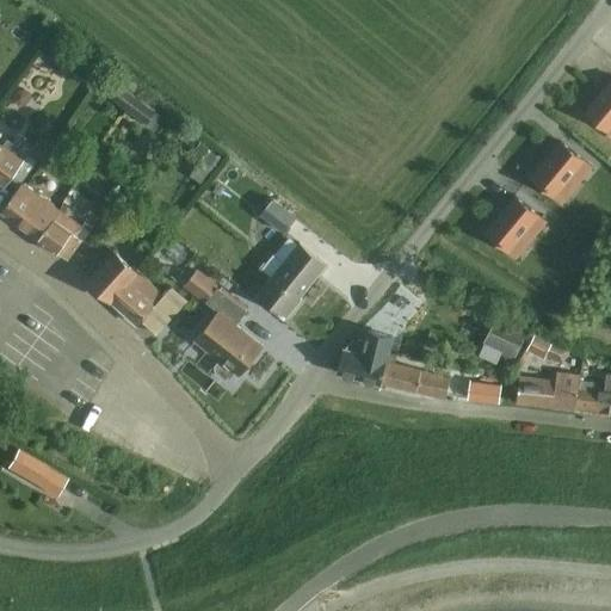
[(68,44),(59,60),(79,71),(87,55),(68,44)]
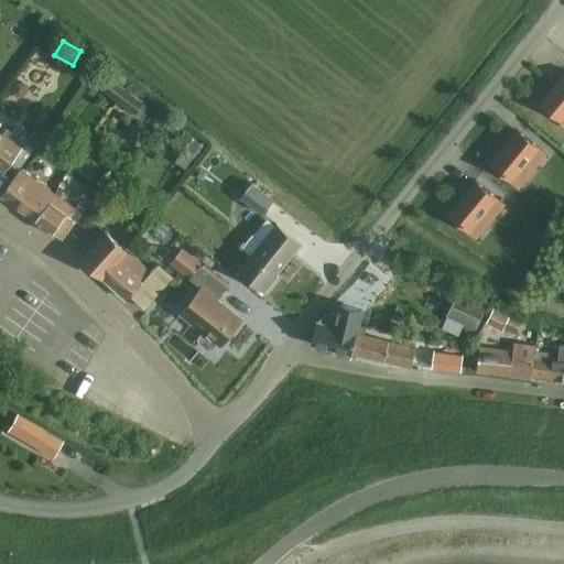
[(562,121),(563,118),(563,73),(540,102),(562,121)]
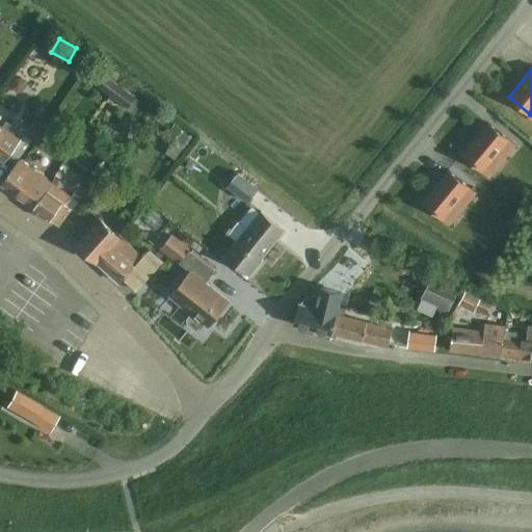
[(38,71),(25,87),(38,98),(52,82),(38,71)]
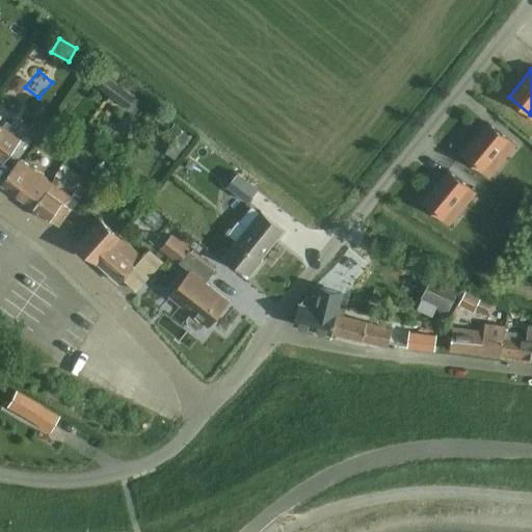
[(104,77),(97,87),(112,99),(121,89),(104,77)]
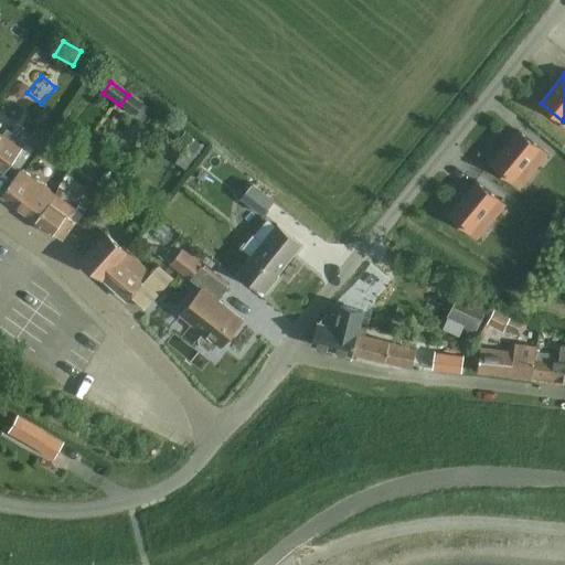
[(145,107),(128,95),(119,105),(137,118),(145,107)]
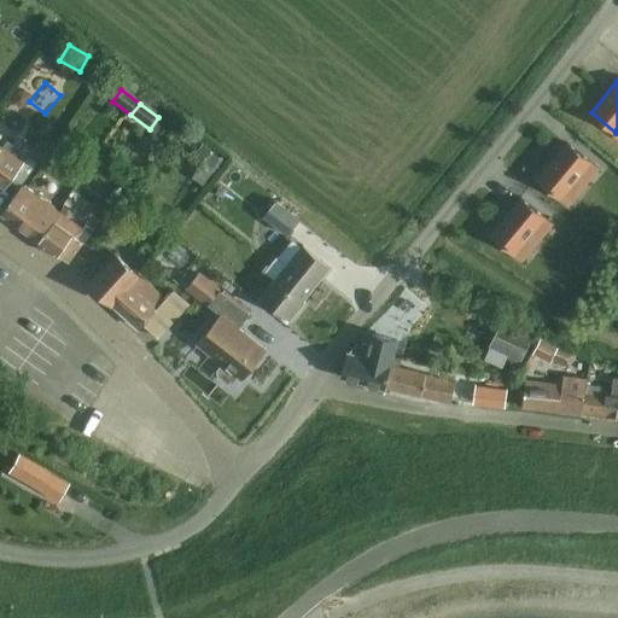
[(0,187),(5,191),(29,158),(7,141),(0,151),(0,150),(0,141),(1,140),(0,138),(0,187)]
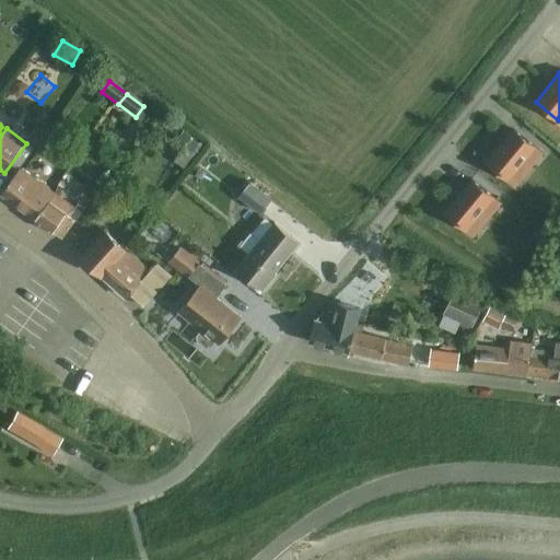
[(513,129),(500,144),(486,162),(509,179),(524,161),(531,166),(541,152),(513,129)]
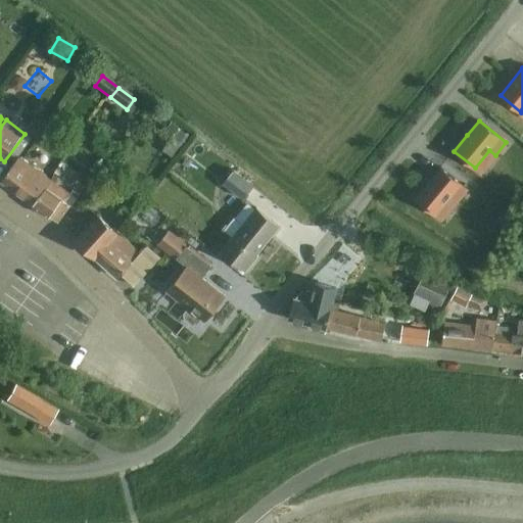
[(33,205),(51,181),(19,157),(2,181),(33,205)]
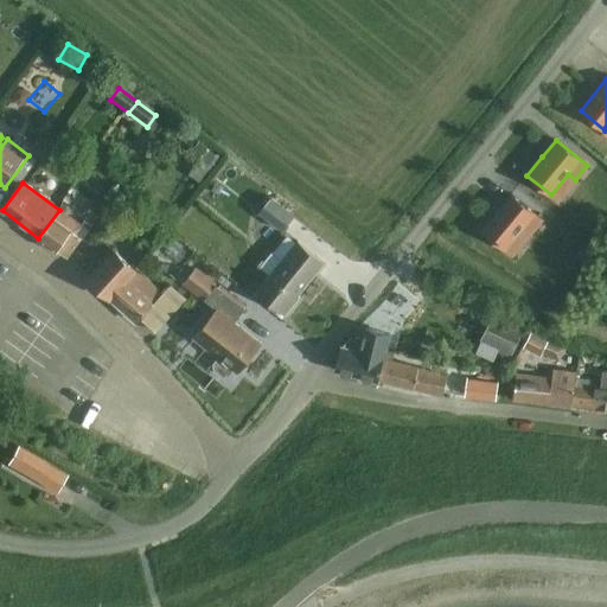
[(511,195),(497,211),(481,230),(505,249),(522,229),(529,235),(542,219),(511,195)]
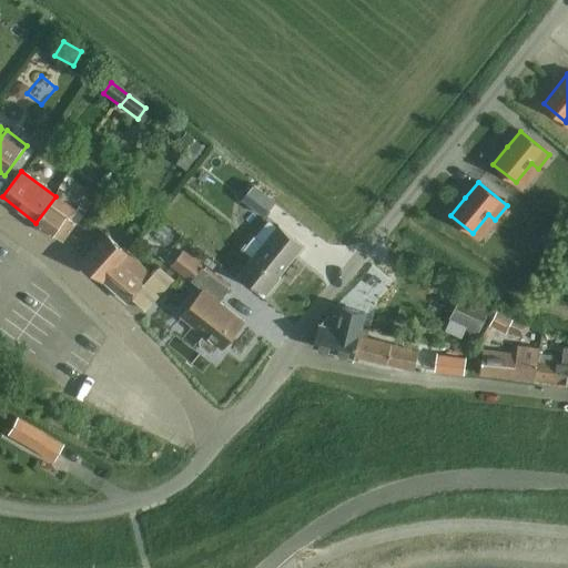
[(262,214),(273,201),(252,185),(242,199),(262,214)]
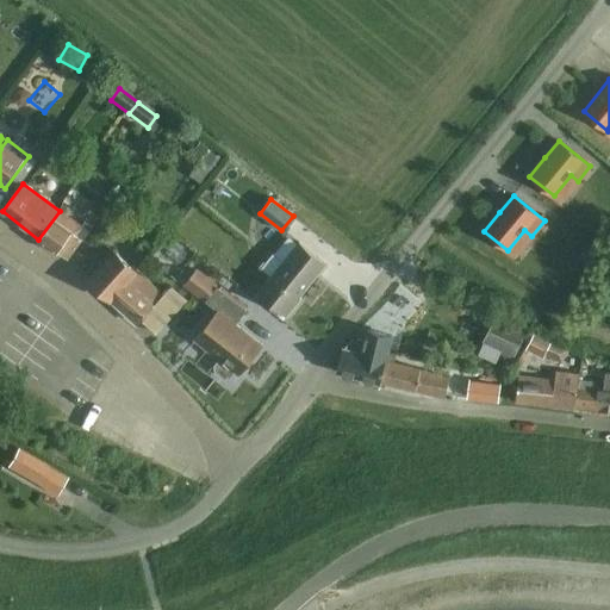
[(38,240),(66,260),(80,240),(82,241),(92,228),(83,223),(81,226),(60,211),(38,240)]
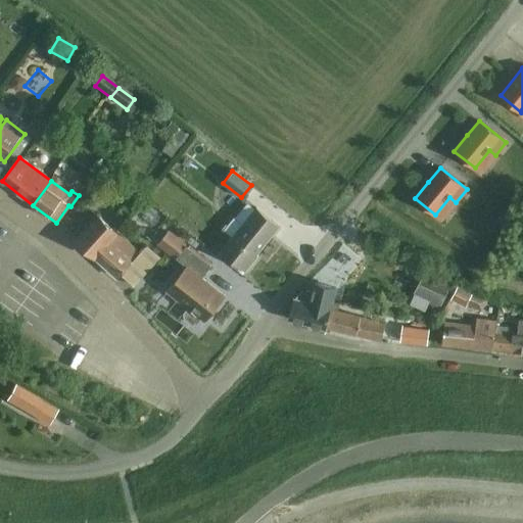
[(505,206),(517,218),(522,209),(522,200),(515,194),(505,206)]
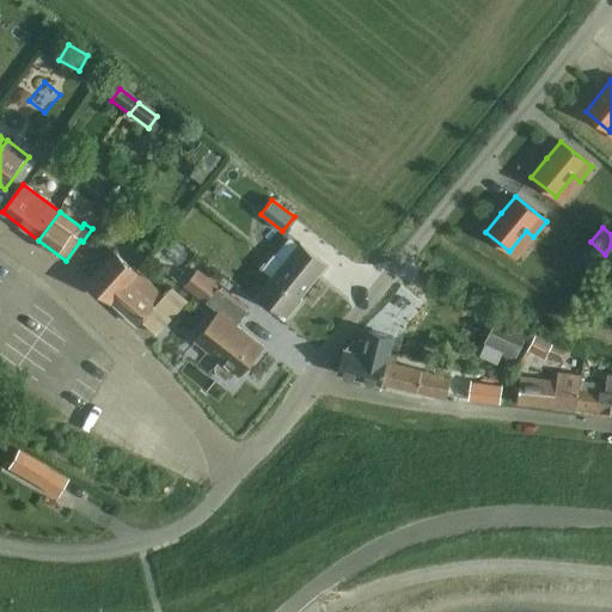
[(298,299),(325,264),(298,243),(257,294),(287,318),(300,301),(298,299)]
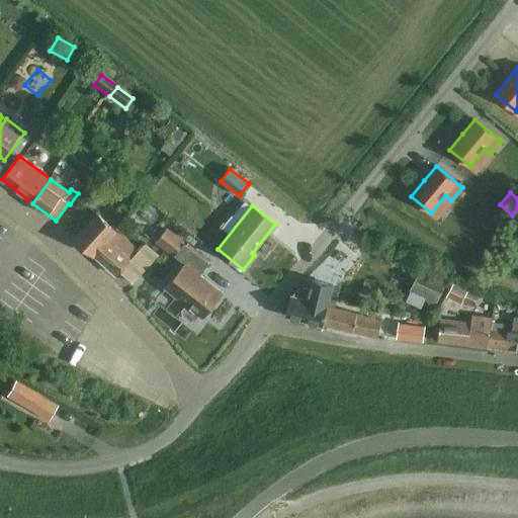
[(121,223),(144,242),(157,227),(135,207),(121,223)]
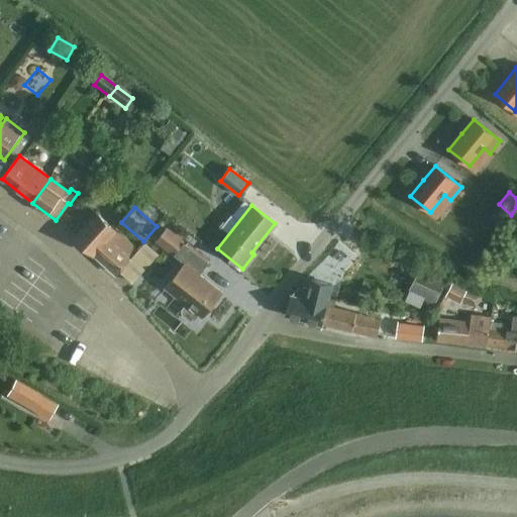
[(115,274),(119,269),(129,257),(137,249),(97,213),(75,237),(115,274)]
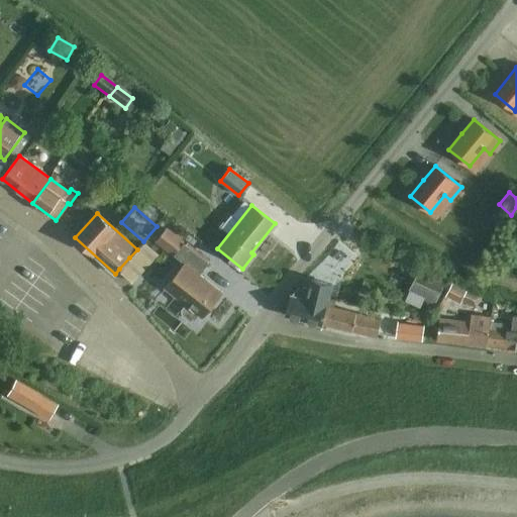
[(143,241),(137,249),(129,257),(119,269),(133,282),(158,253),(143,241)]
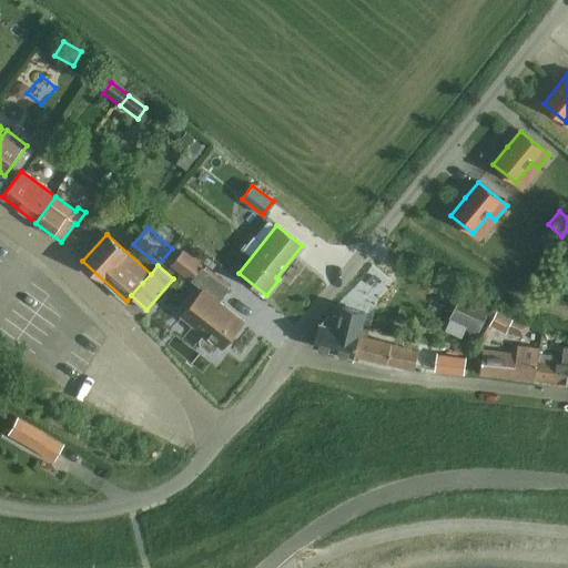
[(219,303),(230,291),(203,267),(191,281),(202,291),(181,316),(202,335),(198,340),(199,345),(206,352),(212,352),(216,346),(221,350),(243,323),(219,303)]
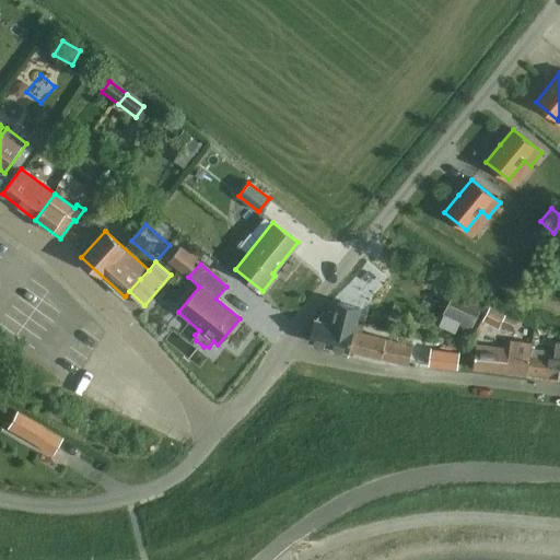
[(471,324),(481,304),(455,291),(445,310),(471,324)]
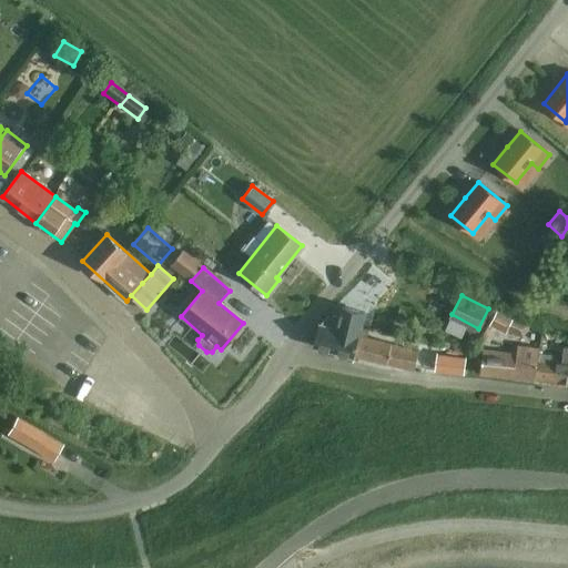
[(320,326),(314,348),(355,358),(361,335),(366,312),(344,307),(342,318),(330,315),(320,326)]
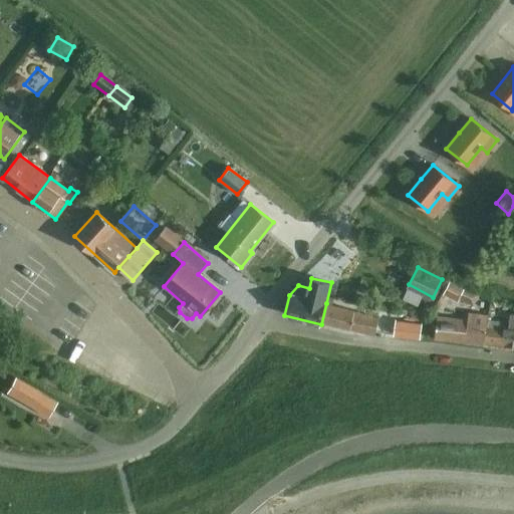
[(489,313),(493,301),(484,298),(480,309),(489,313)]
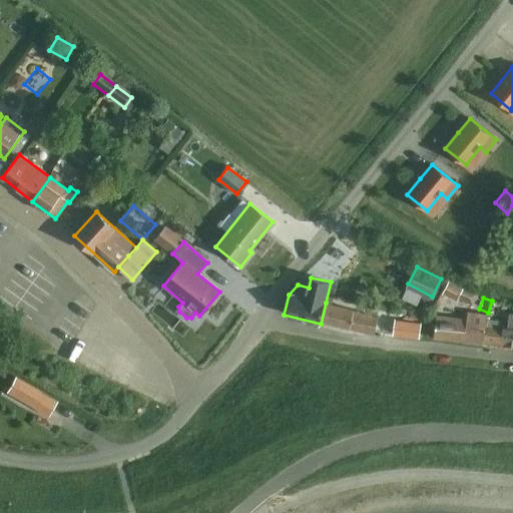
[(378,317),(326,303),(321,324),(373,336),(378,317)]
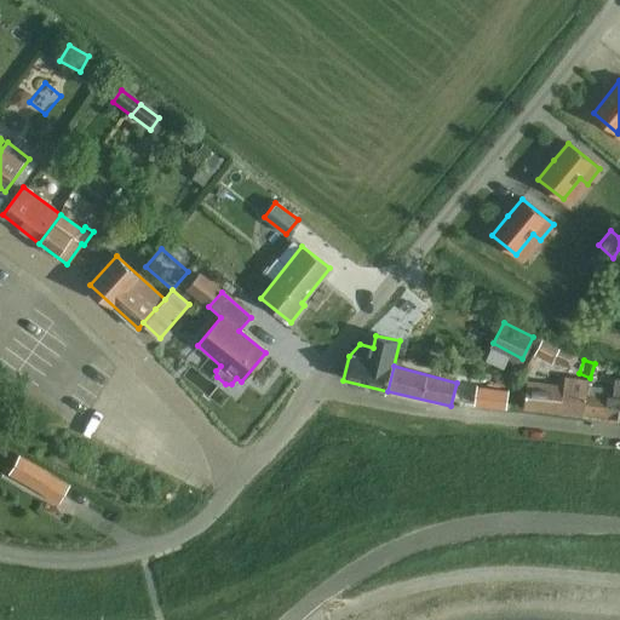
[(587,394),(585,415),(619,419),(619,374),(613,374),(612,382),(619,383),(619,390),(601,386),(602,382),(590,379),(589,382),(587,394)]
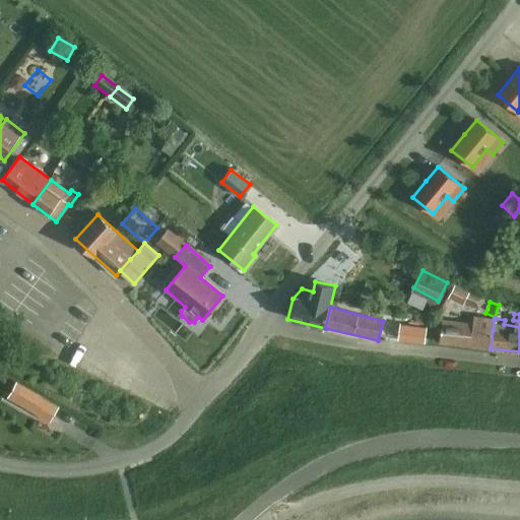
[(491,348),(493,330),(494,320),(474,318),(473,326),(443,322),(440,343),(491,348)]
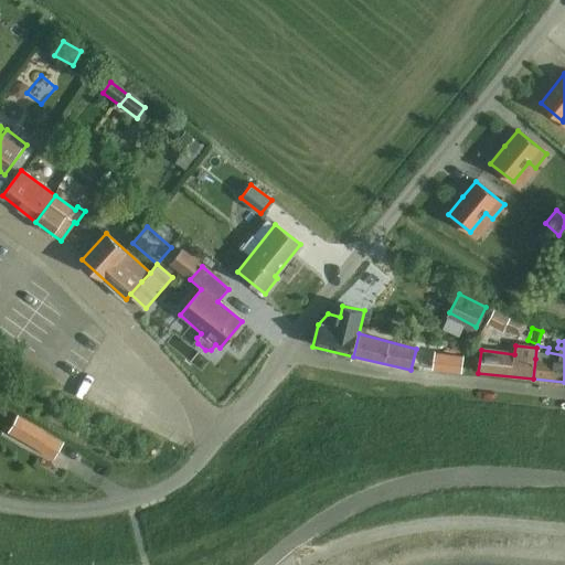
[(458,356),(429,354),(428,370),(457,372),(458,356)]
